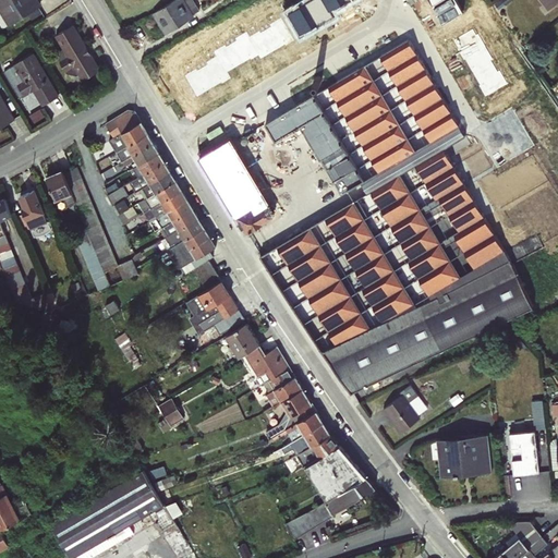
[(0,0),(0,11),(8,25),(11,23),(17,32),(26,26),(21,17),(41,4),(38,0),(0,0)]
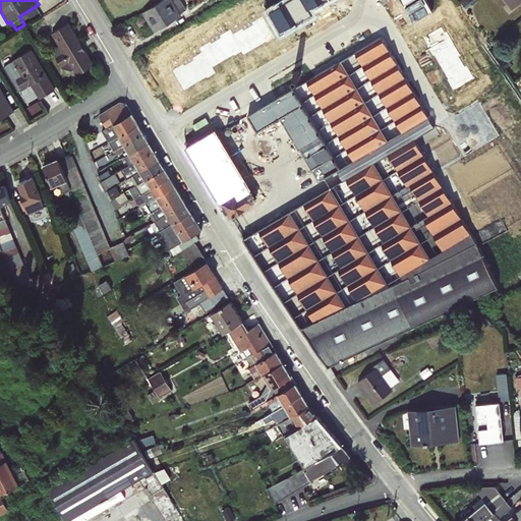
[(180,0),(162,0),(141,12),(154,32),(182,15),(180,13),(186,9),(180,0)]
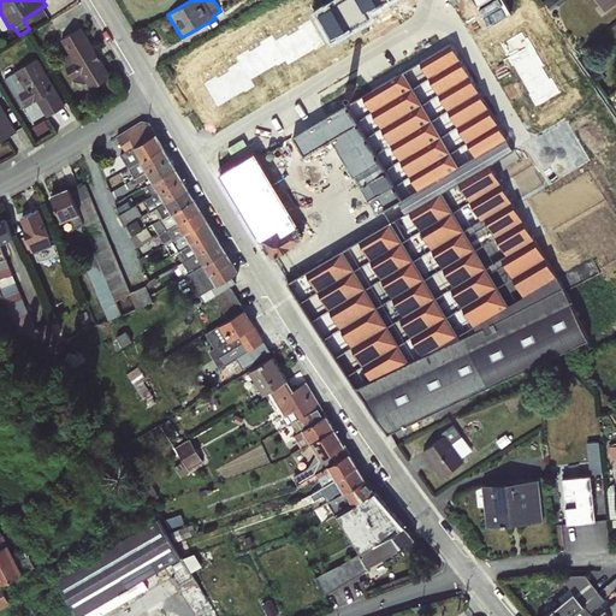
[(615,0),(594,0),(604,11),(615,1),(615,0)]
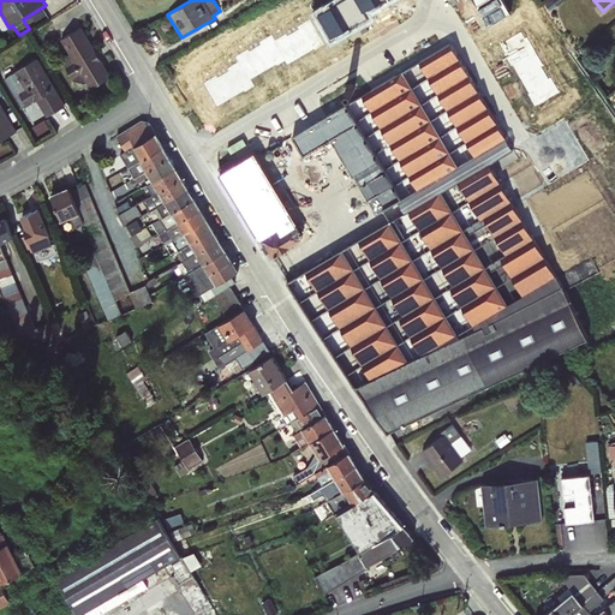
[(81,28),(61,40),(69,52),(64,65),(73,79),(87,83),(90,88),(111,76),(81,28)]
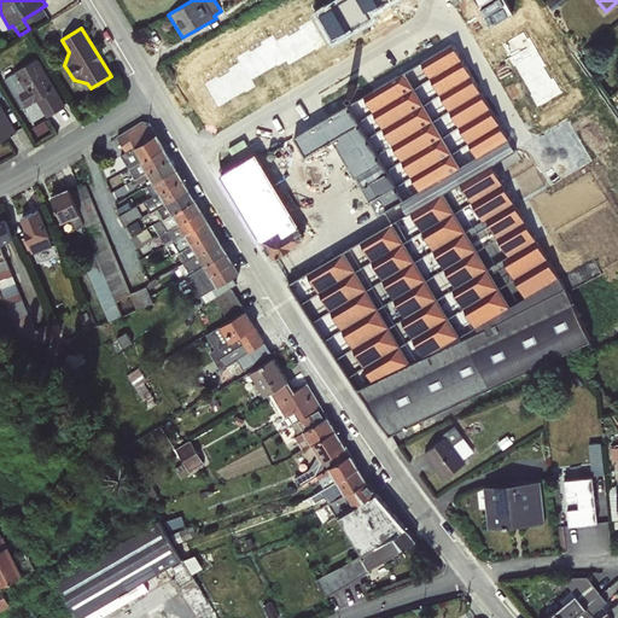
[(38,58),(5,79),(22,108),(36,101),(47,117),(65,105),(38,58)]
